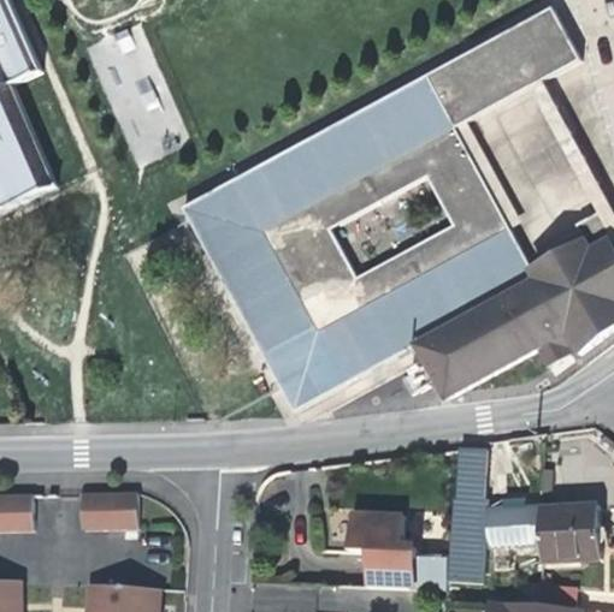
[(0,88),(10,84),(40,72),(9,0),(0,0),(0,88)]
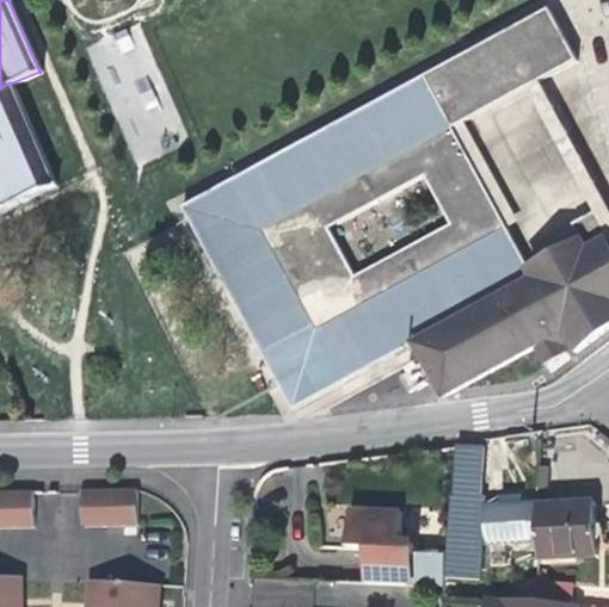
[(422,73),(448,121),(460,115),(572,54),(546,5),(422,73)]
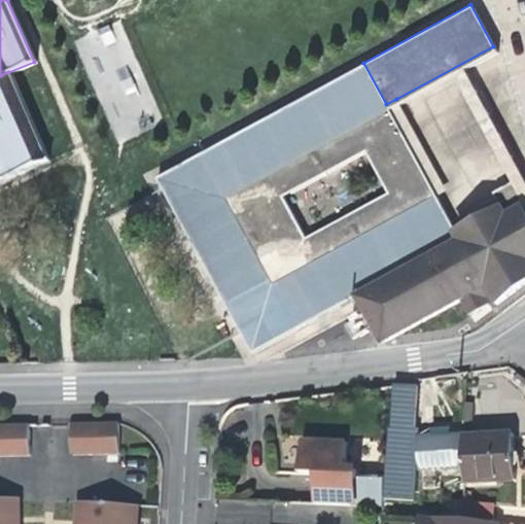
[(425,178),(386,104),(363,63),(155,174),(218,290),(299,248),(267,190),(370,135),(399,191),(425,178)]
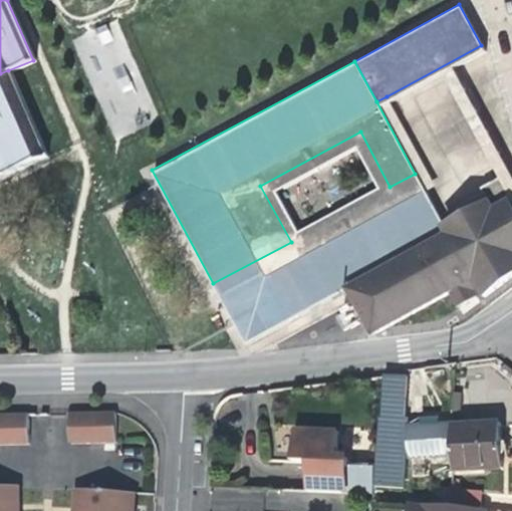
[(8,70),(0,73),(0,175),(45,156),(8,70)]
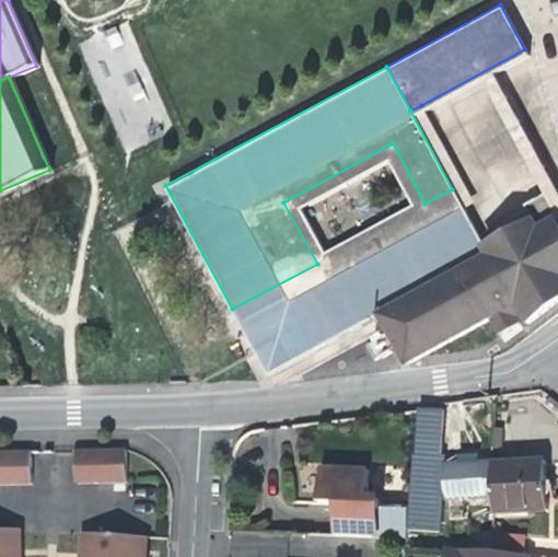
[(421,105),(410,111),(452,189),(460,202),(472,196),(421,105)]
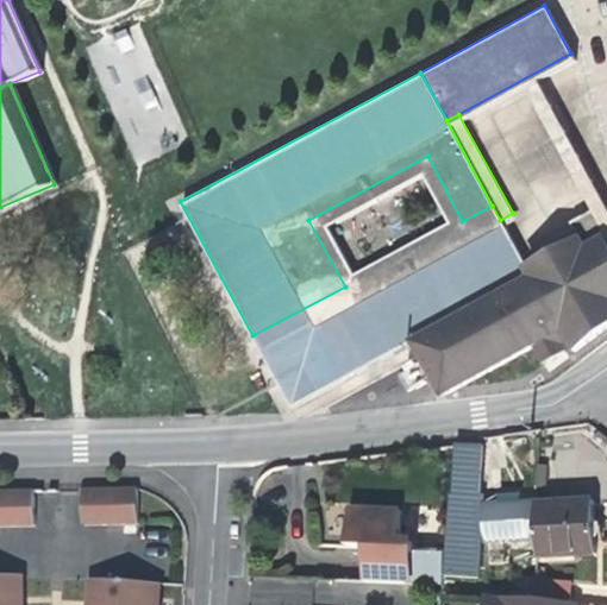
[(326,222),(419,174),(427,156),(308,220),(345,287),(352,271),(326,222)]
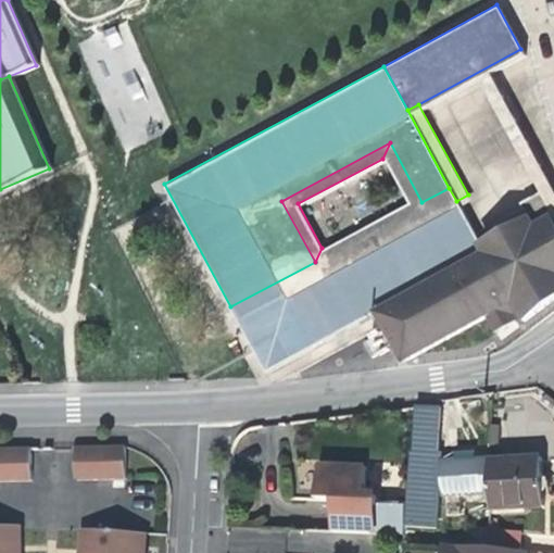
[(422,202),(390,142),(382,159),(406,201),(322,248),(315,262),(422,202)]
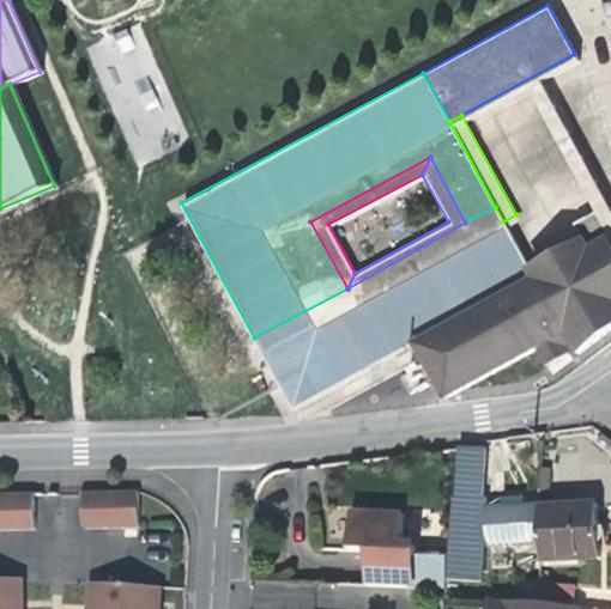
[(533,279),(527,266),(503,221),(495,207),(465,223),(348,288),(254,338),(292,407),(416,342),(533,279)]
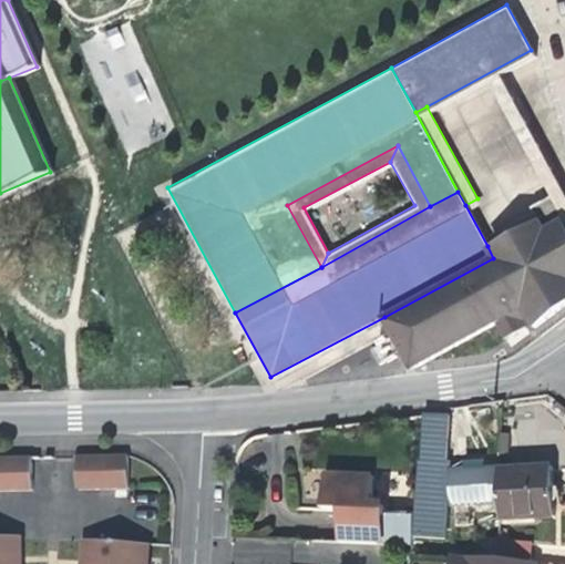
[(493,258),(384,317),(411,366),(413,366),(494,321),(504,337),(523,327),(519,318),(522,316),(525,315),(530,326),(564,298),(564,218),(553,193),(530,205),(536,218),(488,246),(493,258)]
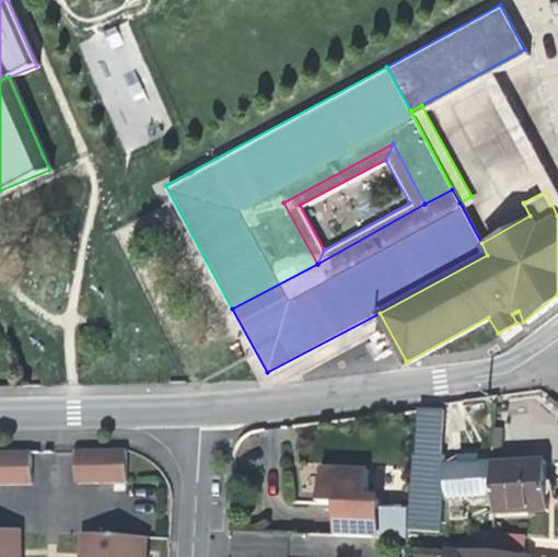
[(410,453),(432,454),(440,455),(440,449),(444,449),(445,440),(439,439),(442,407),(415,405),(410,453)]
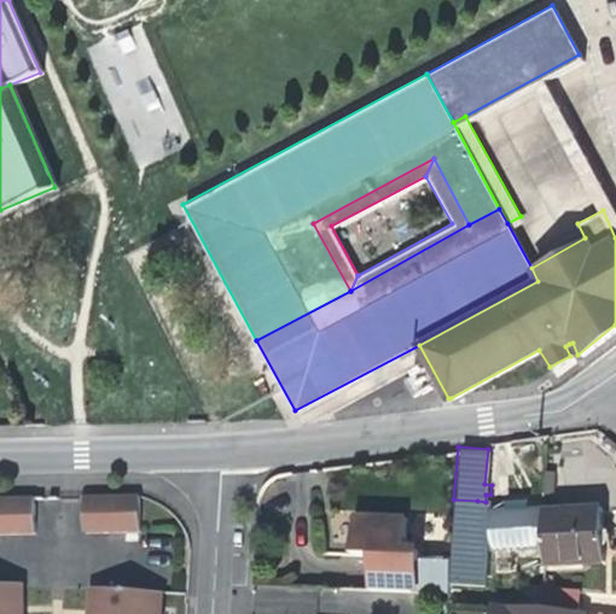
[(79,531),(134,531),(133,493),(77,495),(79,531)]
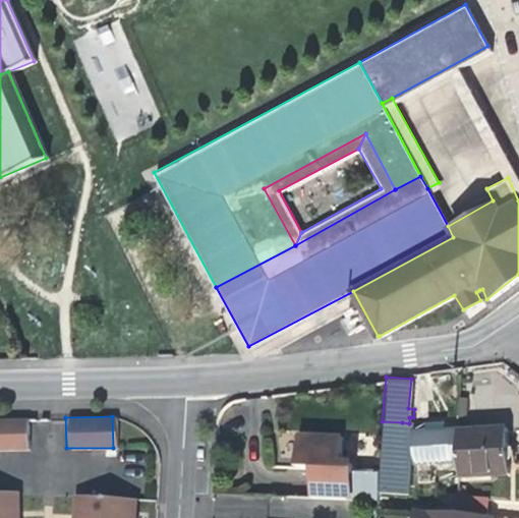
[(0,449),(26,449),(25,418),(0,418),(0,449)]
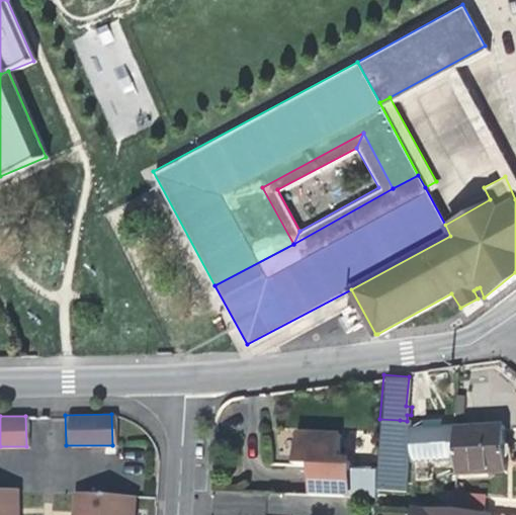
[(395,473),(400,420),(379,419),(374,464),(374,470),(395,473)]
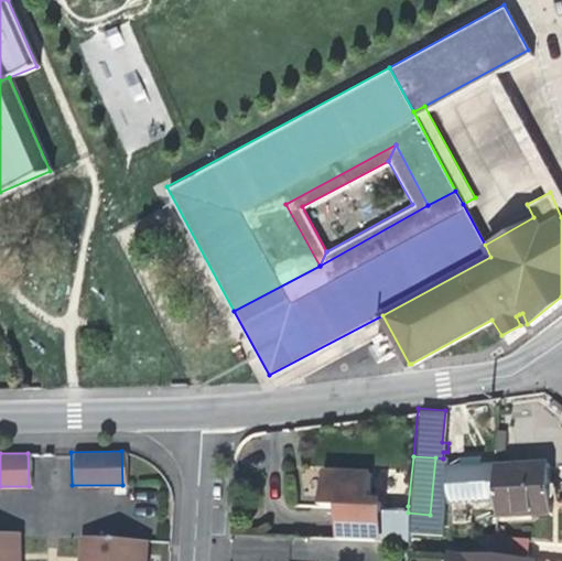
[(495,496),(494,464),(481,464),(481,456),(471,457),(461,457),(461,466),(447,466),(449,498),(495,496)]
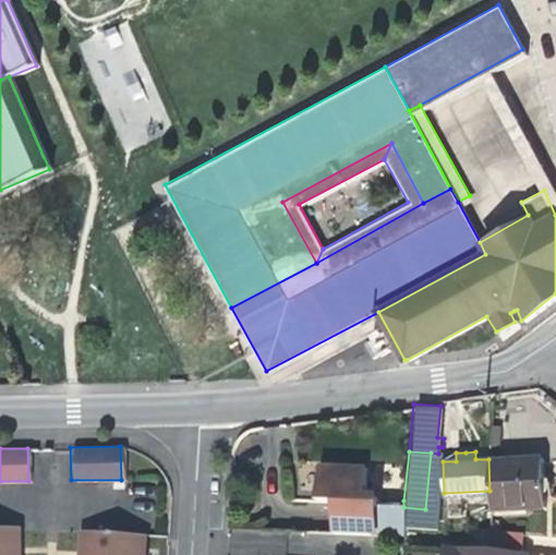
[(541,480),(541,457),(488,459),(490,491),(491,506),(542,504),(541,480)]
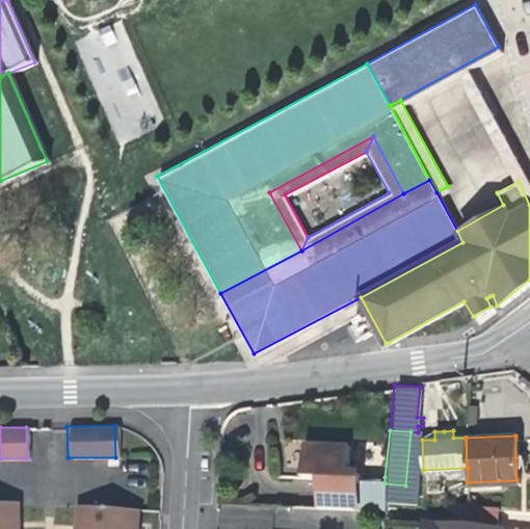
[(382,502),(385,483),(385,477),(362,476),(362,480),(359,479),(359,476),(359,475),(358,473),(354,471),(352,470),(350,470),(347,470),(345,470),(345,444),(299,443),(299,459),(299,476),(315,476),(313,505),(382,508),(382,502)]
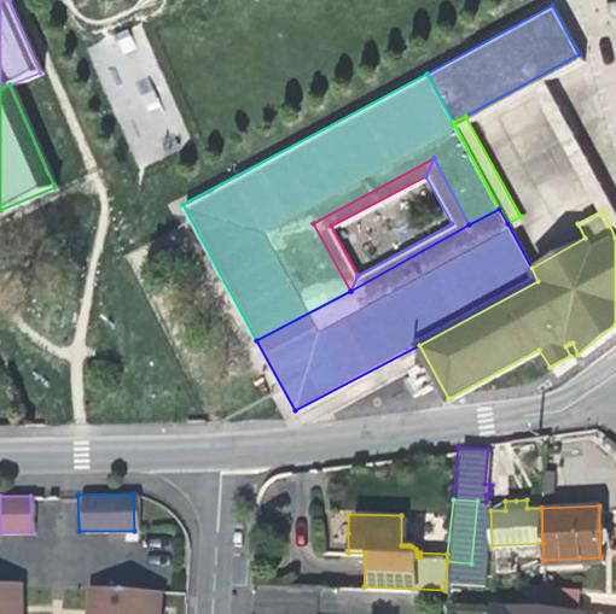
[(0,613),(18,613),(18,603),(13,603),(13,583),(0,583),(0,613)]
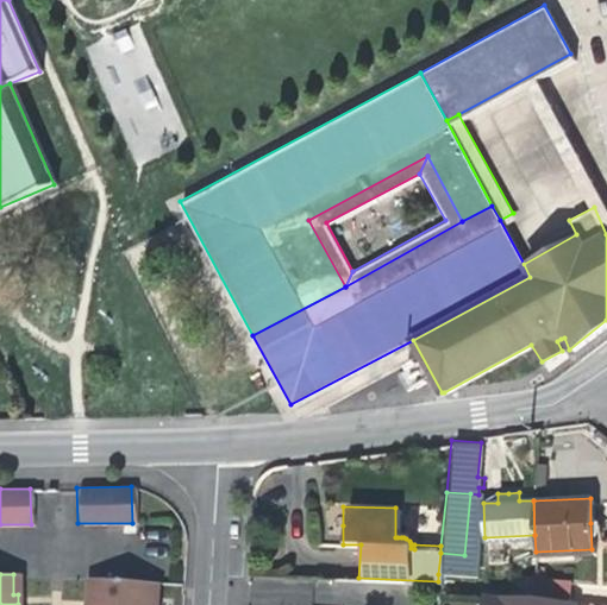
[(571,598),(573,578),(534,574),(533,596),(571,598)]
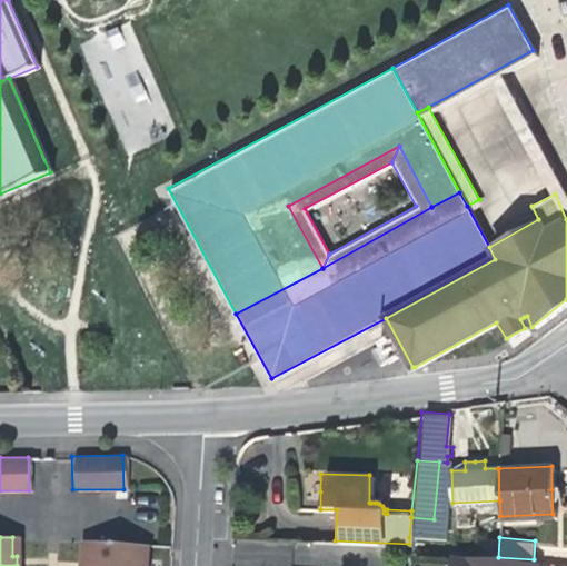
[(142,565),(145,544),(85,540),(83,559),(79,559),(79,565),(142,565)]
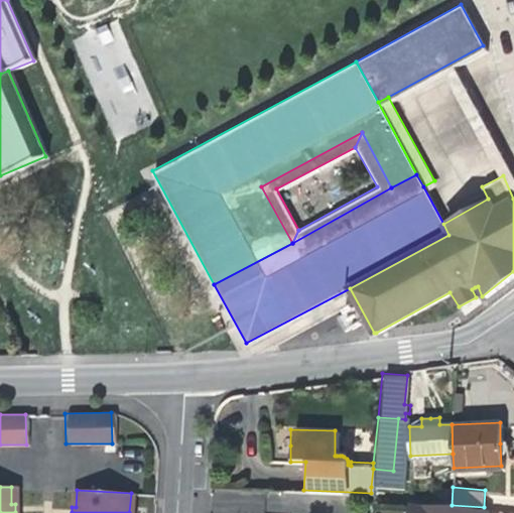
[(483,512),(484,507),(452,505),(406,502),(404,512),(483,512)]
